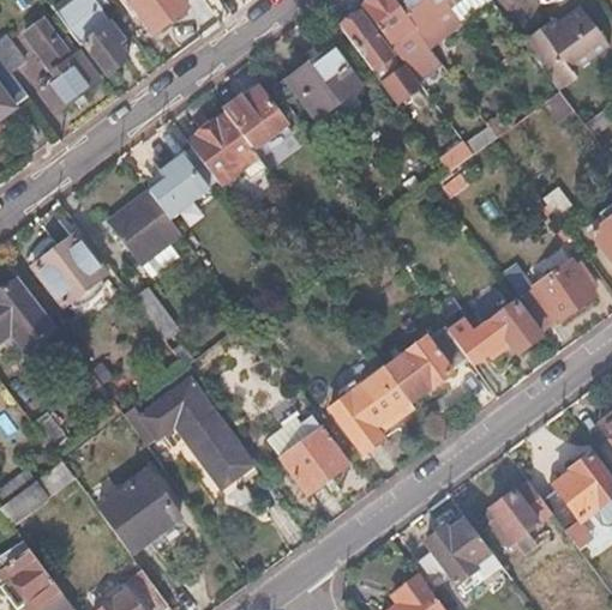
[(70,0),(55,12),(81,46),(83,44),(106,74),(129,58),(119,43),(124,38),(101,8),(108,4),(106,0),(70,0)]
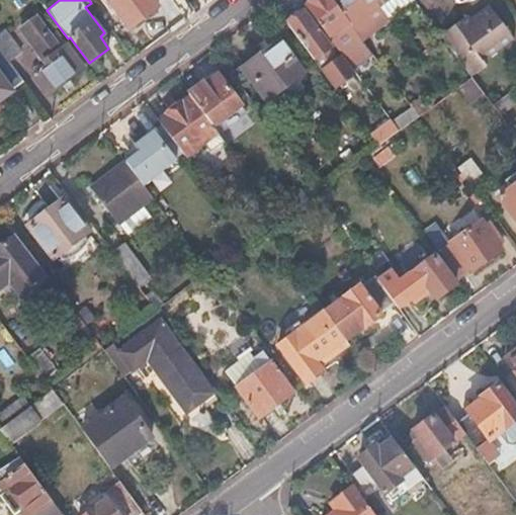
[(102,0),(113,13),(118,9),(132,26),(160,5),(157,1),(158,0),(102,0)]
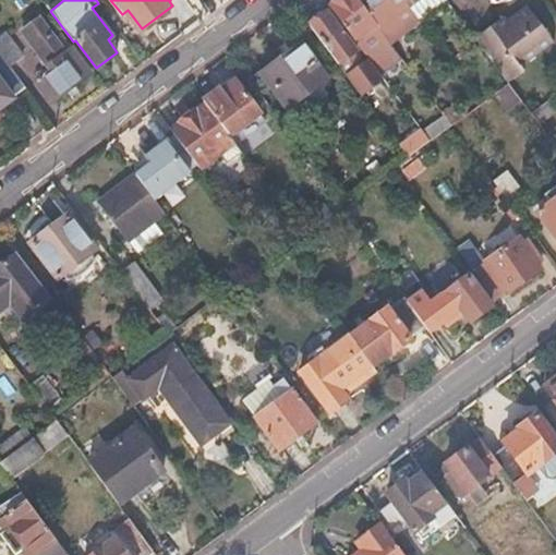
[(333,0),(327,4),(372,65),(388,53),(395,49),(378,27),(359,0),(333,0)]
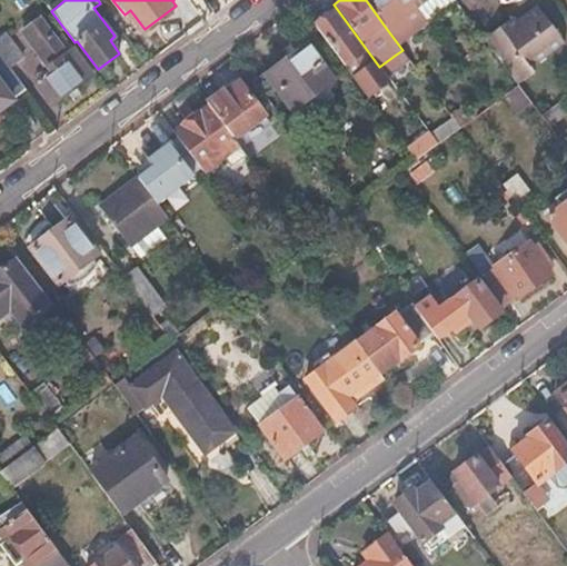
[(366,0),(386,28),(415,6),(410,0),(366,0)]
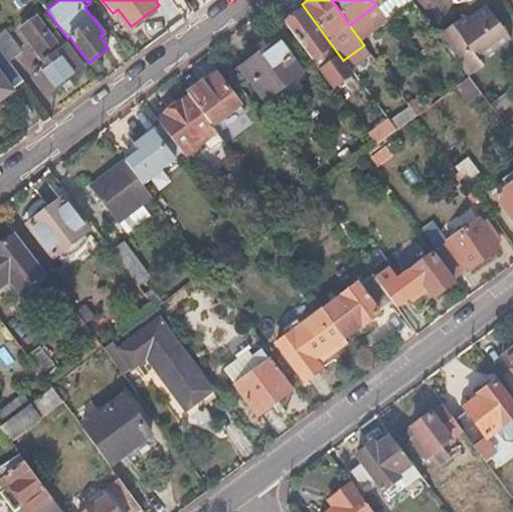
[(463,11),(436,32),(467,73),(482,61),(479,57),(509,33),(484,1),(465,15),(463,11)]
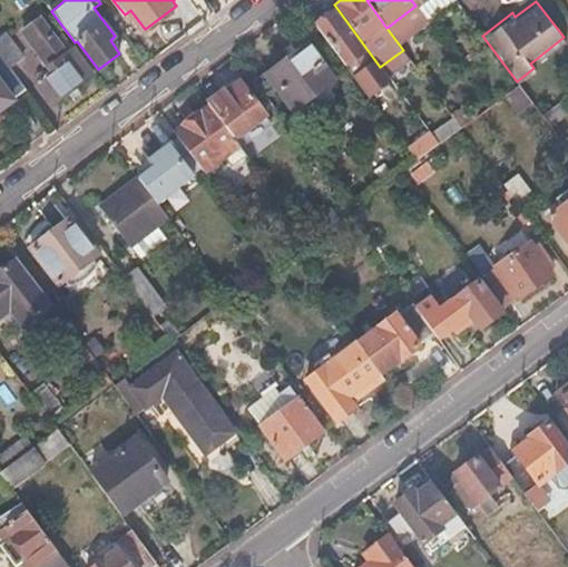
[(333,10),(314,23),(343,64),(365,95),(382,82),(360,51),(362,50),(333,10)]
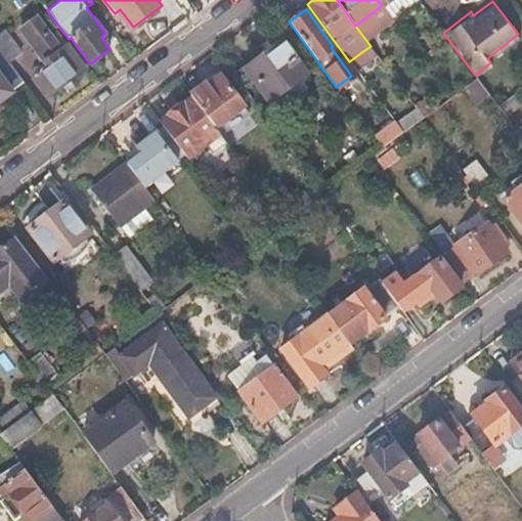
[(37,18),(22,30),(49,67),(34,78),(47,94),(84,68),(56,32),(50,36),(37,18)]
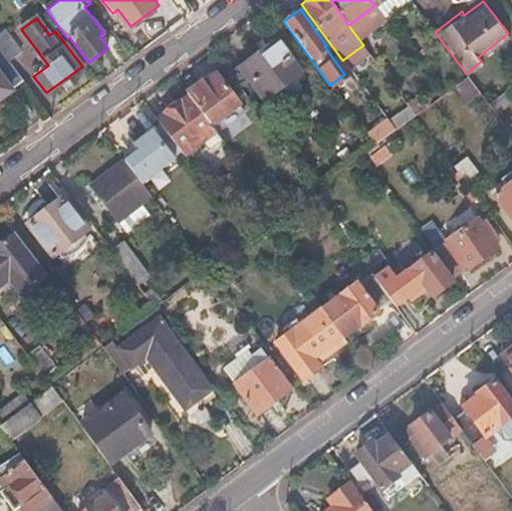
[(4,29),(0,32),(0,50),(7,60),(19,51),(4,29)]
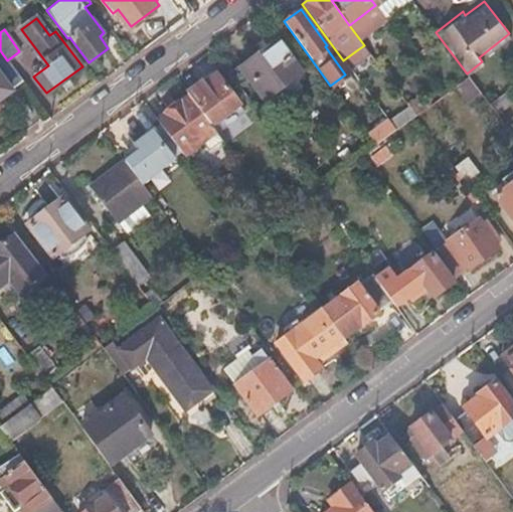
[(277,38),(239,65),(262,98),(300,70),(277,38)]
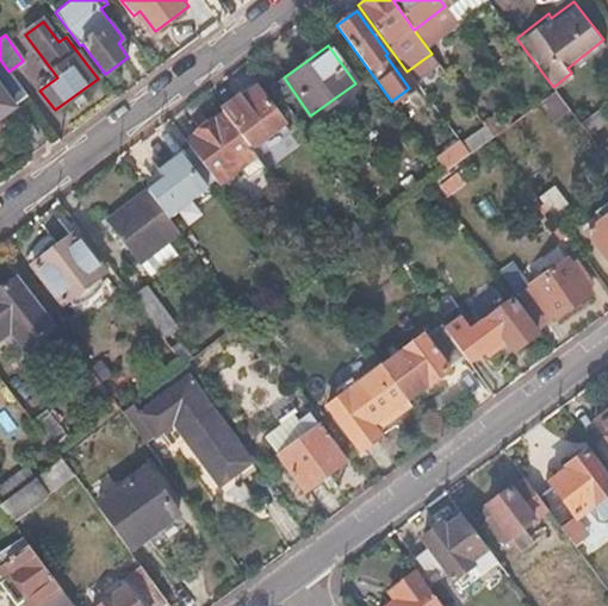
[(432,54),(425,58),(435,73),(439,70),(442,76),(446,74),(432,54)]
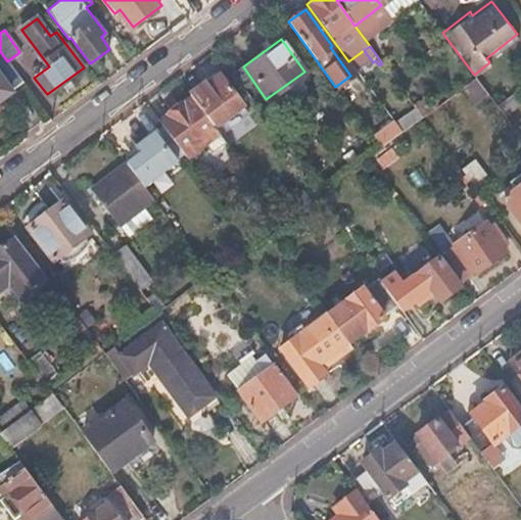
[(0,99),(24,82),(7,61),(0,51),(0,99)]
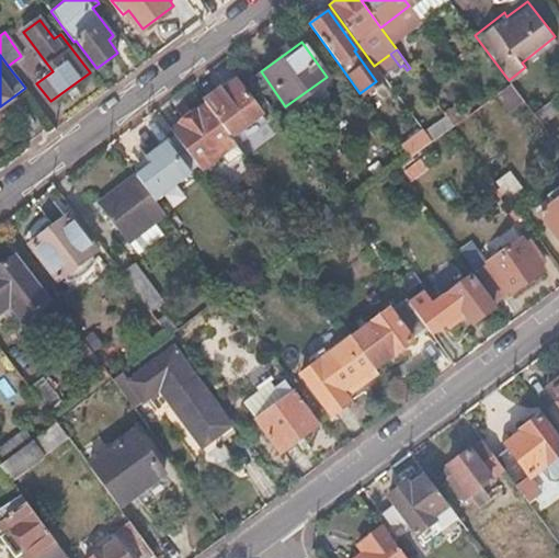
[(203,97),(206,102),(229,134),(260,112),(236,78),(223,87),(220,83),(203,97)]
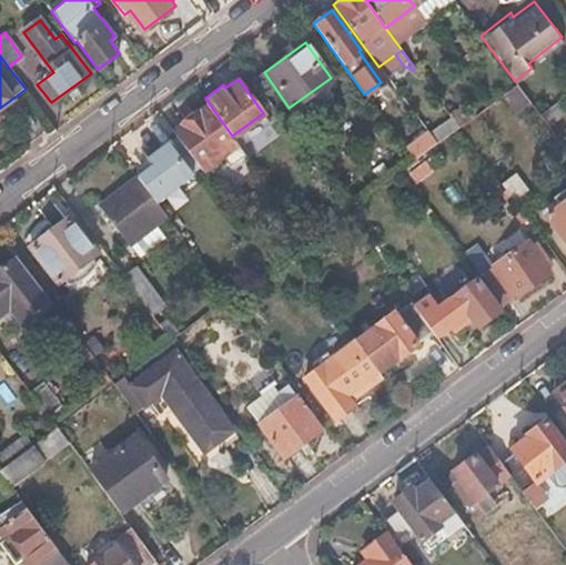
[(555,97),(536,110),(547,124),(565,111),(555,97)]
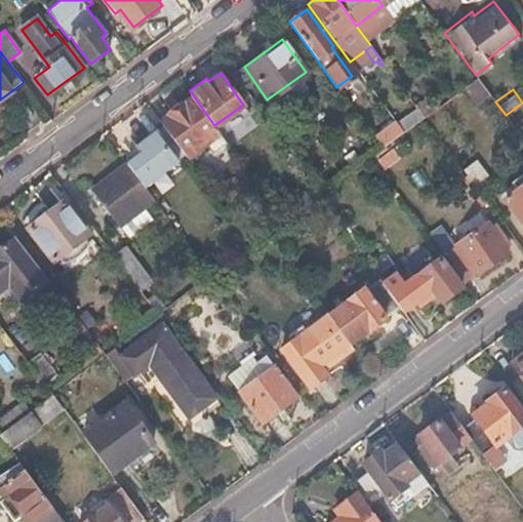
[(193,95),(159,120),(171,136),(184,153),(186,156),(205,142),(215,155),(229,146),(214,125),(193,95)]
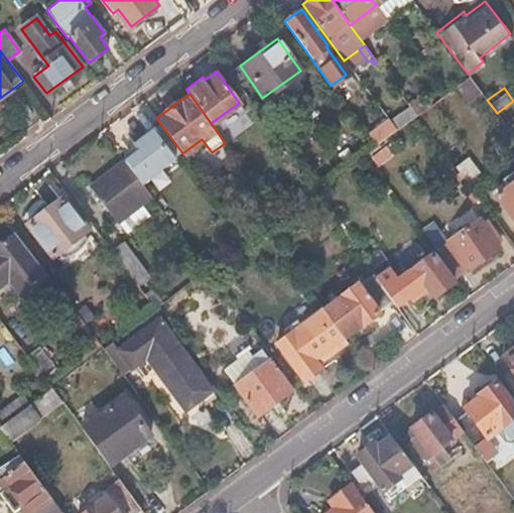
[(415,115),(408,105),(387,120),(395,130),(415,115)]
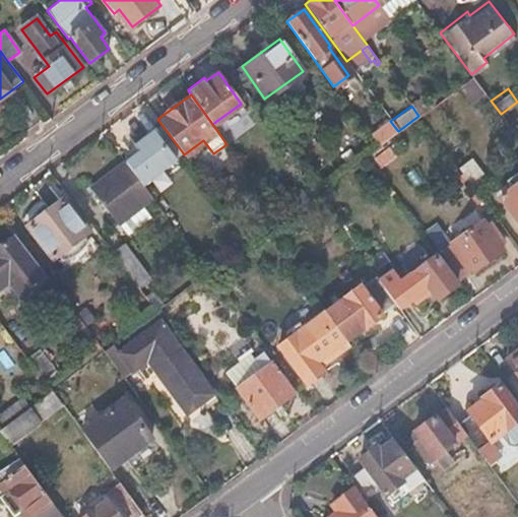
[(377,146),(398,131),(390,121),(369,136),(377,146)]
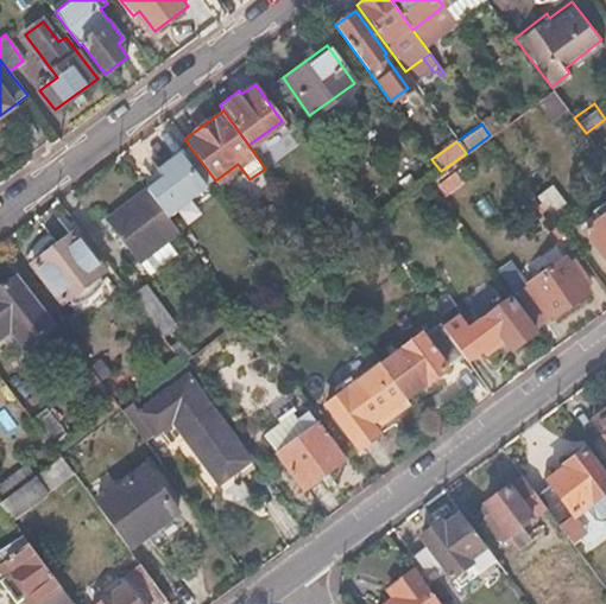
[(156,170),(162,177),(146,188),(168,215),(208,185),(206,183),(213,177),(199,158),(190,163),(182,151),(156,170)]
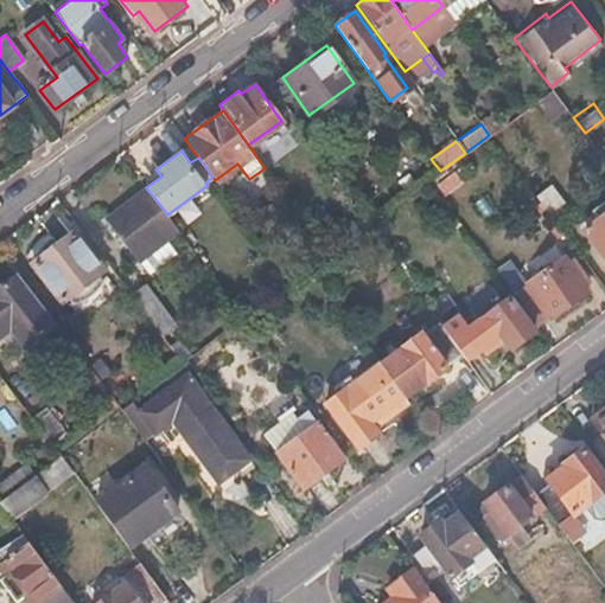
[(460,183),(452,172),(435,185),(444,194),(460,183)]
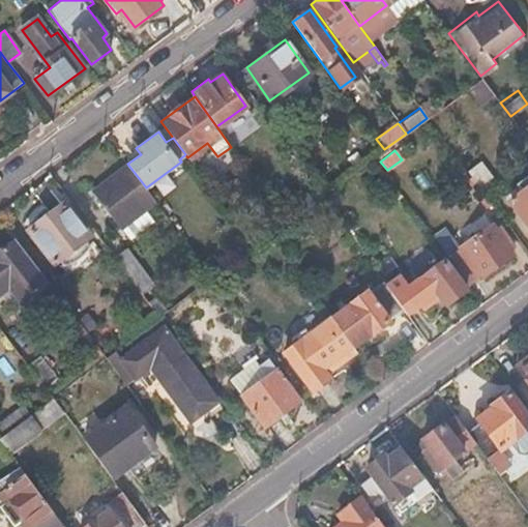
[(479,162),(467,171),(487,196),(499,187),(479,162)]
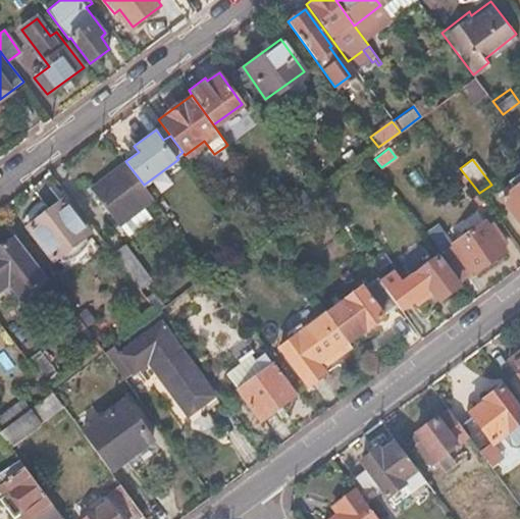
[(125,161),(89,189),(124,237),(149,218),(141,206),(153,197),(144,185),(125,161)]
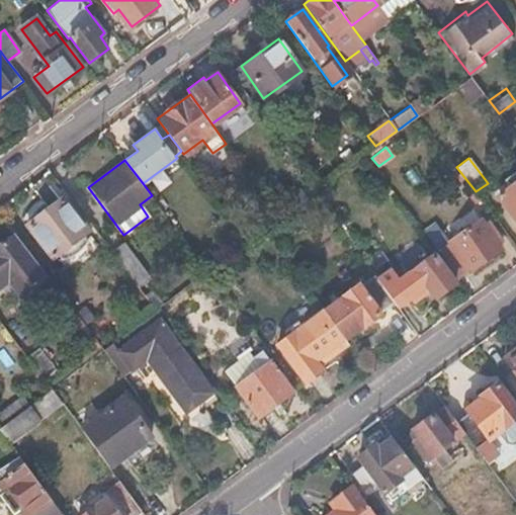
[(510,185),(499,193),(515,216),(515,174),(513,171),(505,178),(510,185)]
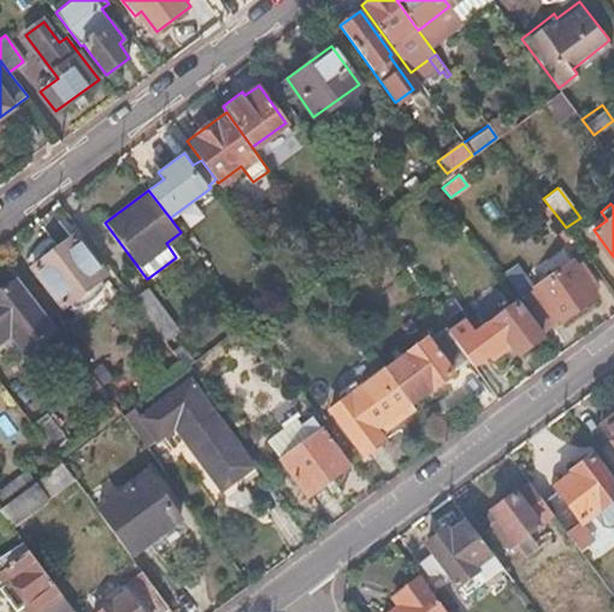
[(74,235),(31,266),(62,306),(104,273),(74,235)]
